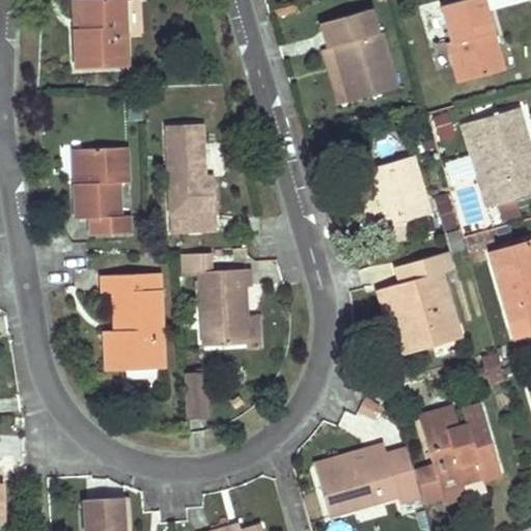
[(75,29),(76,70),(129,66),(126,0),(80,0),(81,29),(75,29)]
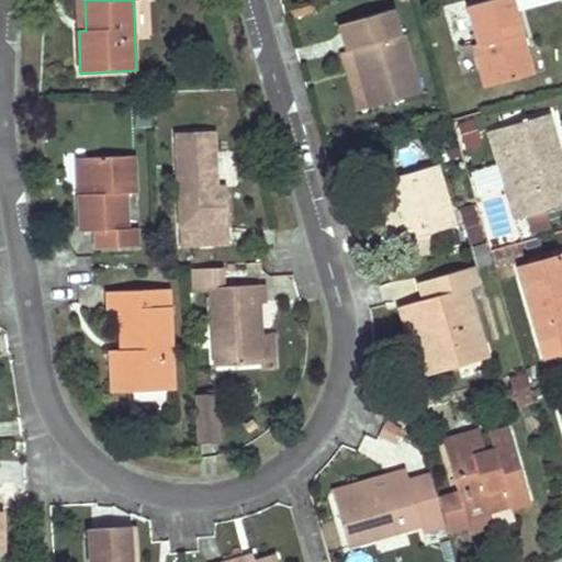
[(515,13),(510,0),(489,0),(467,7),(472,23),(474,31),(476,43),(469,45),(483,89),(528,76),(517,34),(520,33),(515,13)]
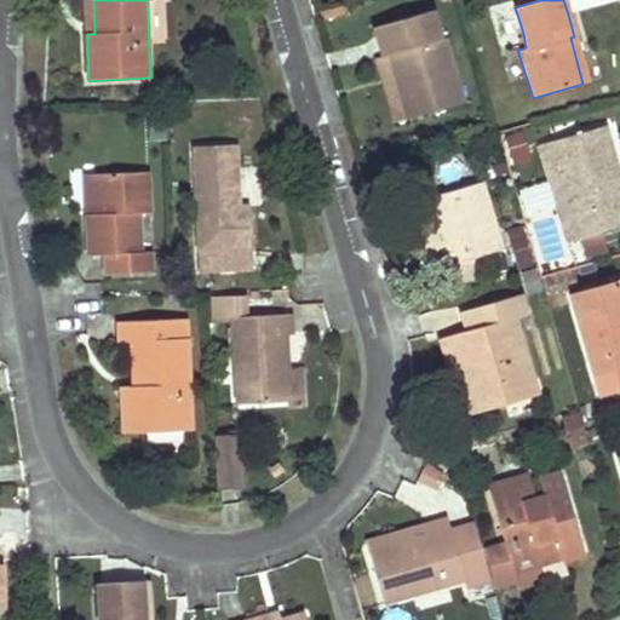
[(424,45),(419,27),(384,38),(389,53),(390,59),(397,58),(403,81),(399,84),(409,119),(464,103),(445,39),(424,45)]
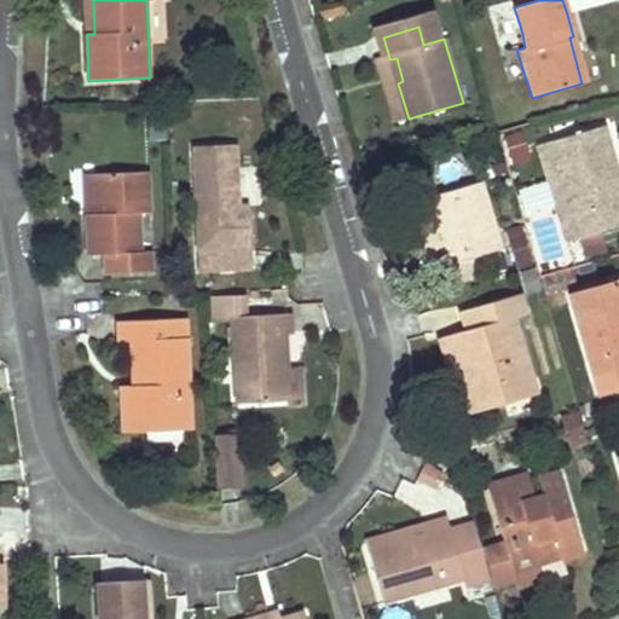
[(570,38),(582,84),(591,80),(578,35),(573,36),(570,38)]
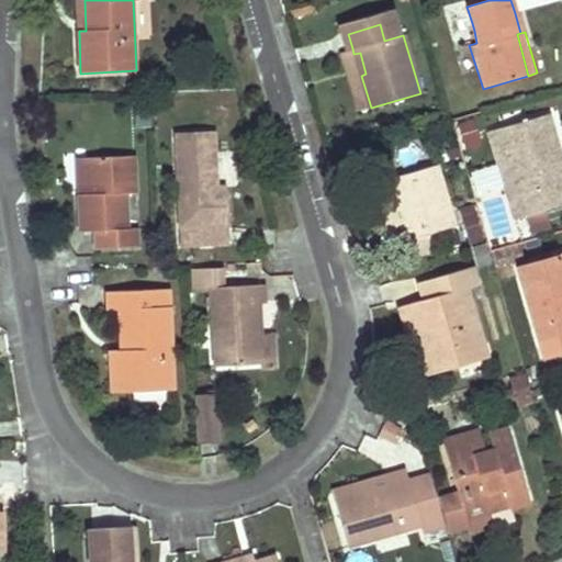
[(348,81),(358,112),(371,108),(361,76),(353,54),(352,48),(339,53),(348,81)]
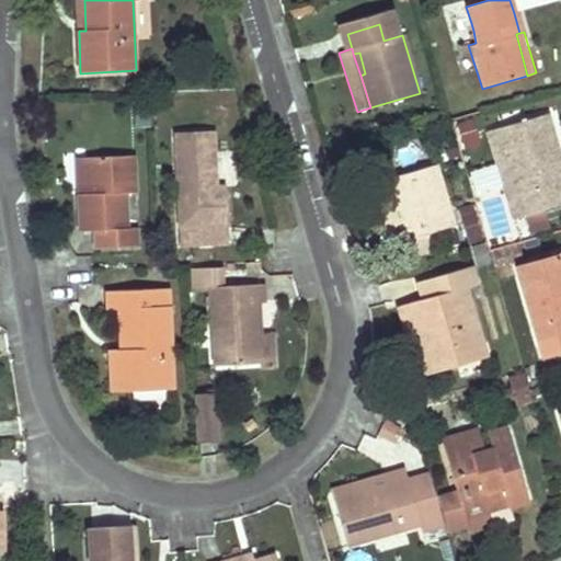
[(353,54),(361,76),(365,73),(359,53),(353,54)]
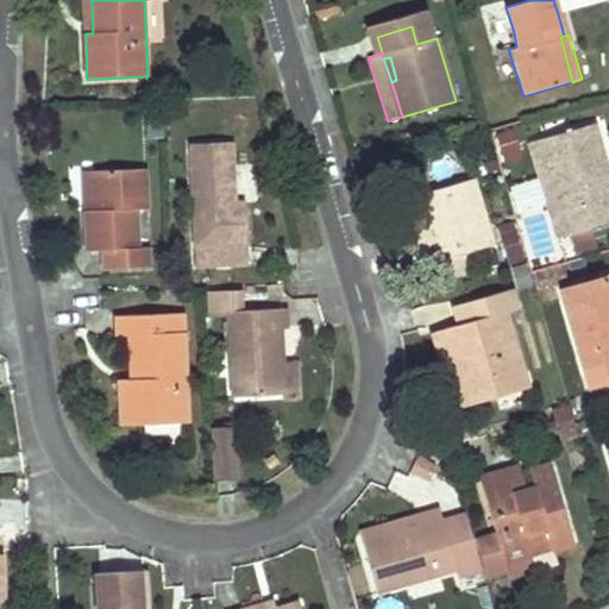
[(608,179),(607,180),(598,154),(604,152),(596,124),(542,140),(565,213),(551,218),(557,237),(570,233),(591,226),(603,223),(597,205),(608,200),(608,179)]
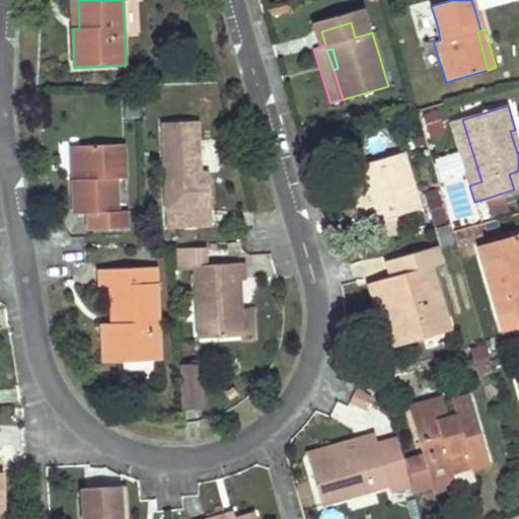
[(438,113),(421,118),(428,141),(445,136),(438,113)]
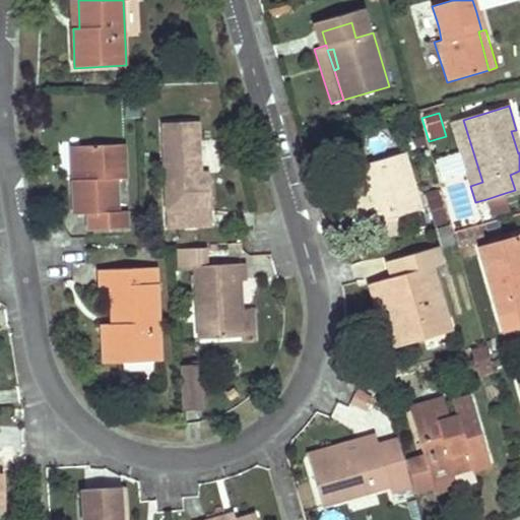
[(482,182),(463,120),(452,123),(470,186),(482,182)]
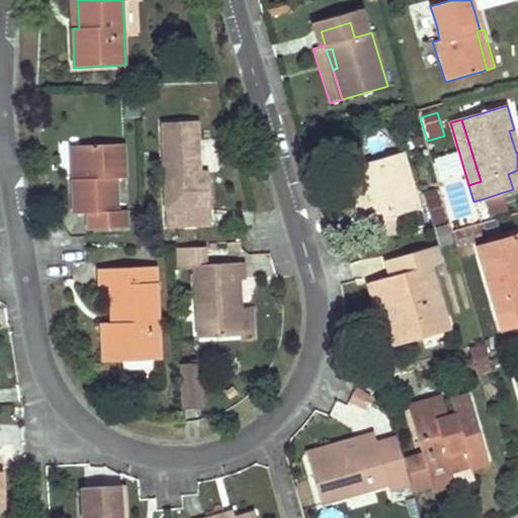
[(199,148),(199,120),(165,121),(168,226),(211,224),(209,172),(200,171),(199,148)]
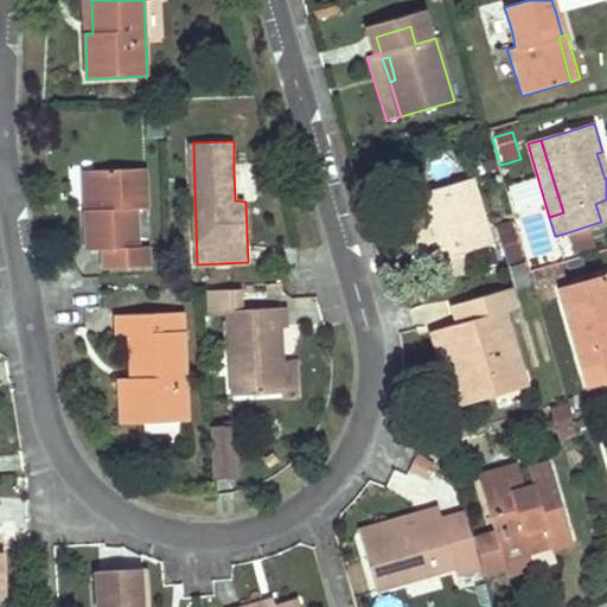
[(606,178),(606,166),(602,152),(596,153),(605,179),(606,178)]
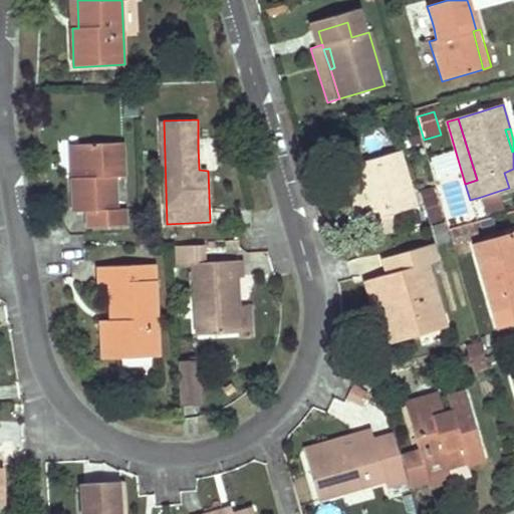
[(124,177),(122,144),(79,145),(80,178),(73,178),(73,193),(73,212),(90,212),(91,227),(123,227),(123,210),(116,210),(115,178),(124,177)]
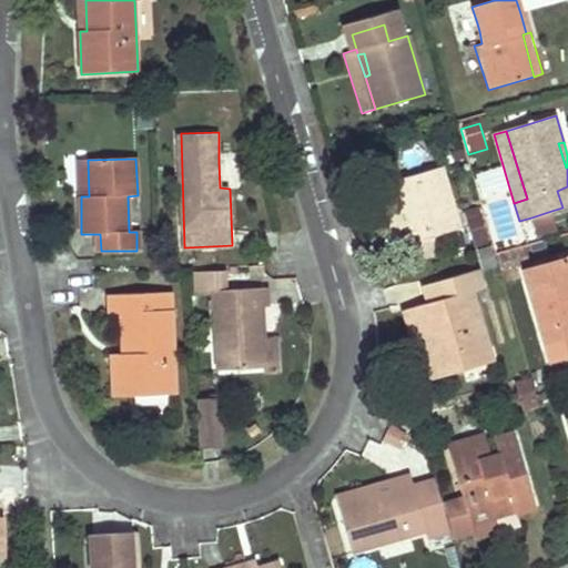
[(460,229),(443,166),(377,185),(379,192),(385,209),(403,202),(409,224),(405,225),(411,244),(436,236),(460,229)]
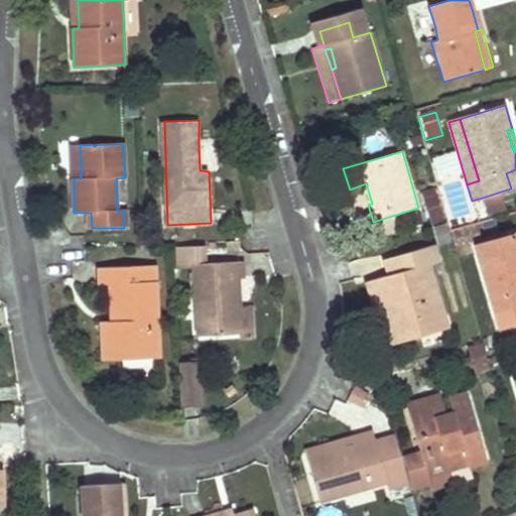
[(366,183),(350,189),(355,209),(368,205),(372,204),(366,183)]
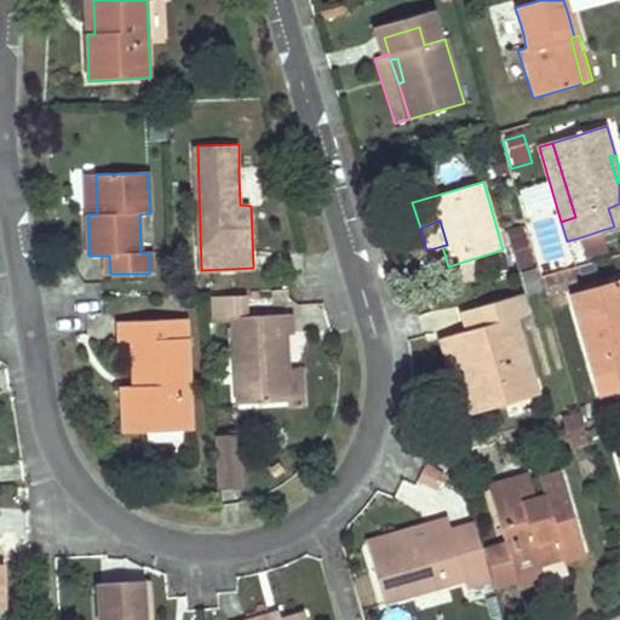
[(607,250),(602,230),(580,237),(585,256),(607,250)]
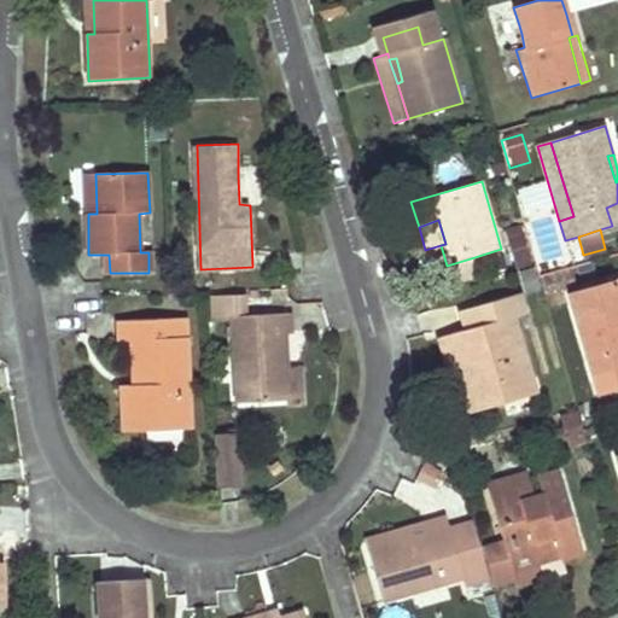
[(524,235),(509,240),(518,270),(520,269),(531,267),(534,266),(524,235)]
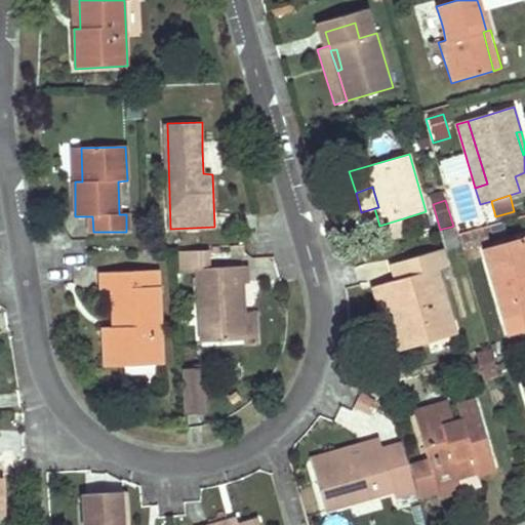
[(403,218),(379,226),(385,241),(407,235),(403,218)]
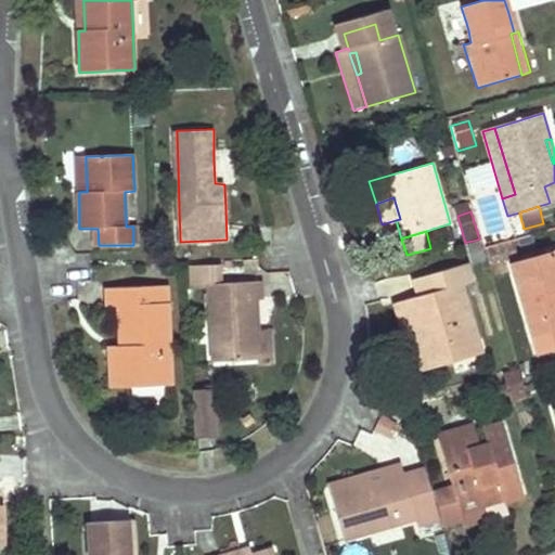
[(477,240),(467,242),(474,263),(483,260),(477,240)]
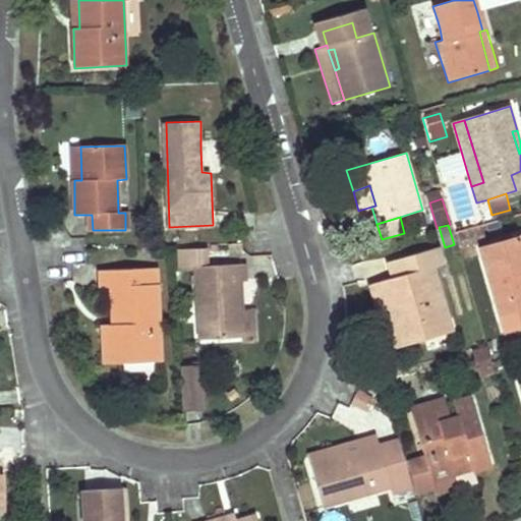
[(483,244),(478,229),(458,235),(463,252),(474,249),(473,247),(483,244)]
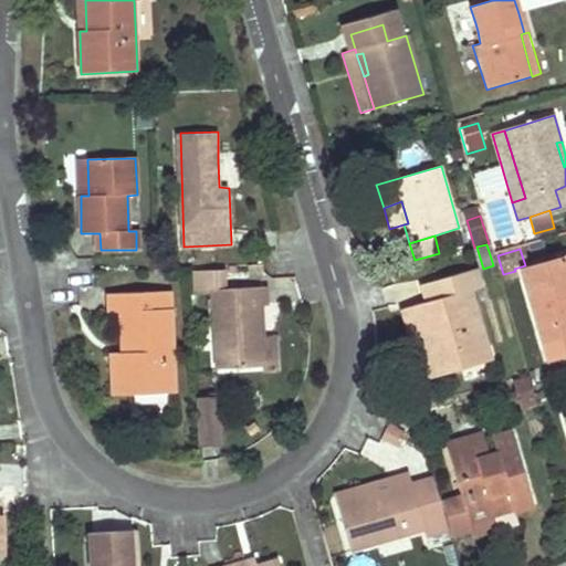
[(565,257),(521,272),(522,276),(549,362),(565,356),(565,345),(564,337),(565,336),(565,257)]
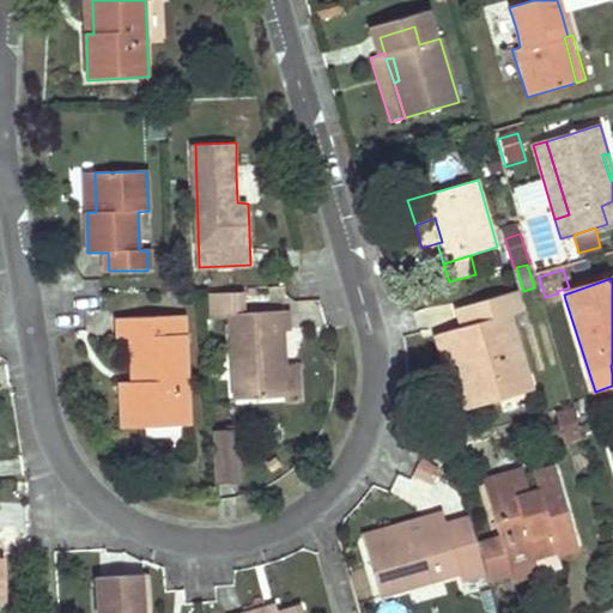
[(225,290),(226,315),(231,315),(247,314),(246,289),(225,290)]
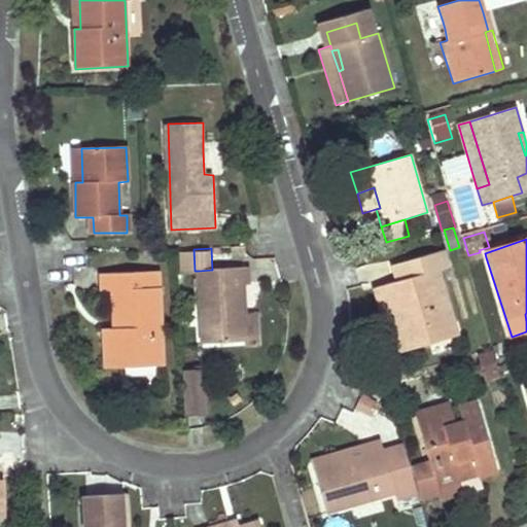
[(194,249),(178,250),(179,272),(195,271),(194,249)]
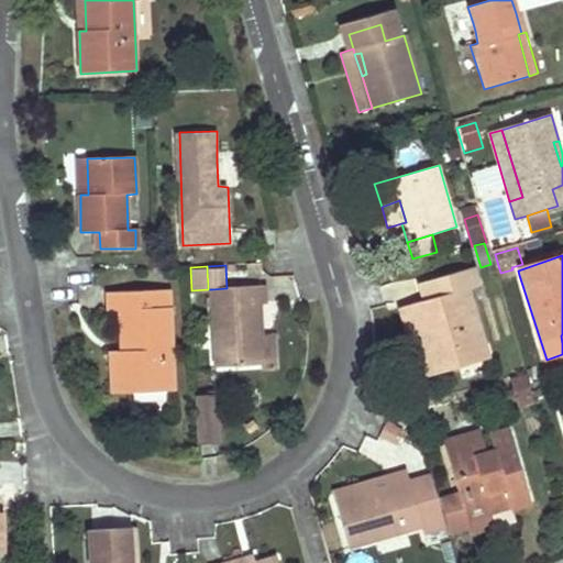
[(424,302),(411,307),(431,375),(459,366),(455,356),(486,346),(468,291),(479,288),(473,269),(441,279),(446,297),(424,302)]
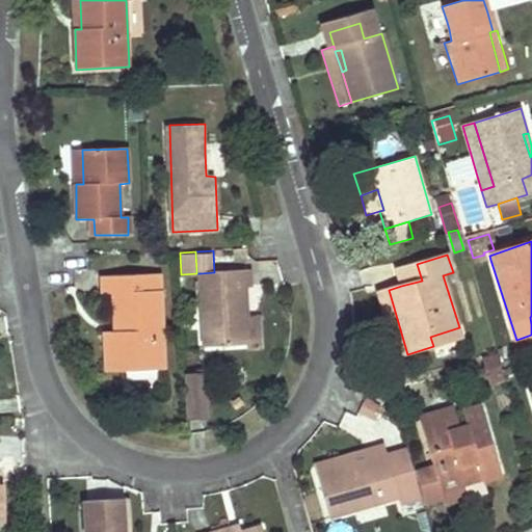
[(486,262),(484,255),(473,258),(475,265),(486,262)]
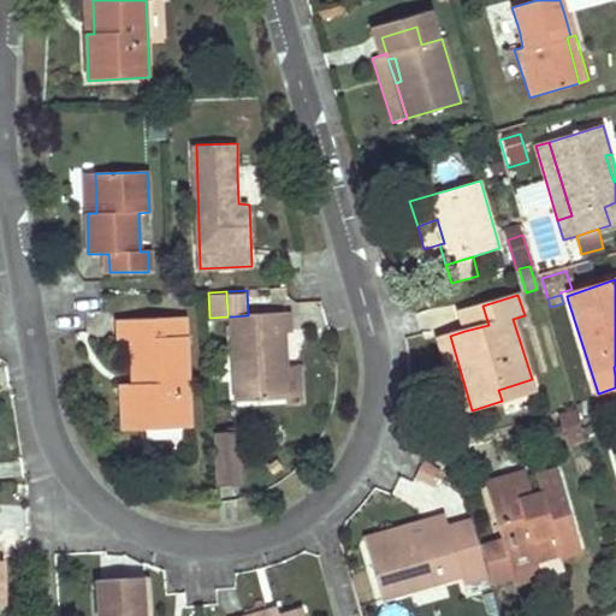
[(483,306),(460,312),(465,331),(489,325),(483,306)]
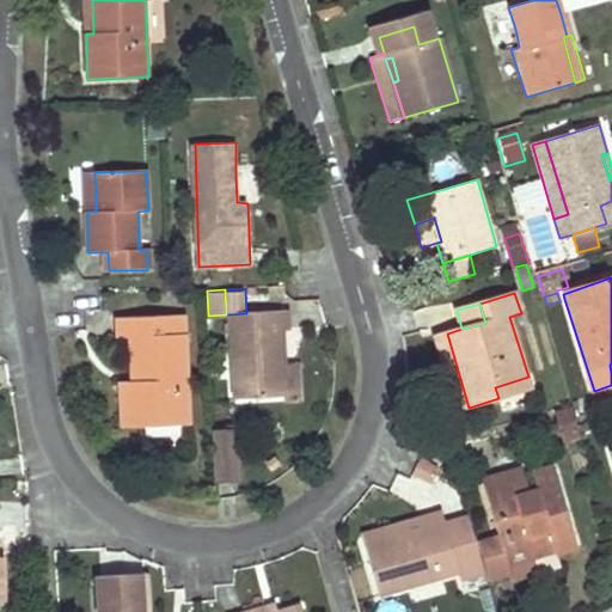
[(246,313),(231,314),(236,399),(286,398),(280,332),(288,331),(287,311),(246,313)]
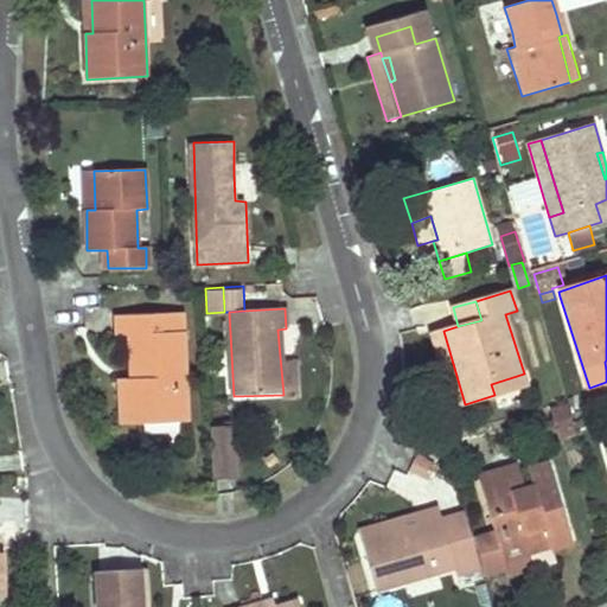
[(184,423),(180,313),(119,314),(119,336),(131,336),(132,359),(132,378),(122,378),(122,401),(136,401),(136,425),(184,423)]
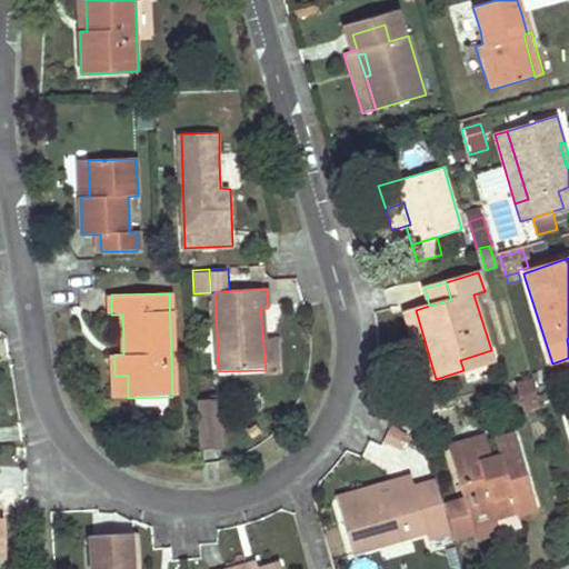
[(269,323),(268,308),(260,309),(266,370),(266,373),(285,372),(282,340),(270,340),(269,323)]
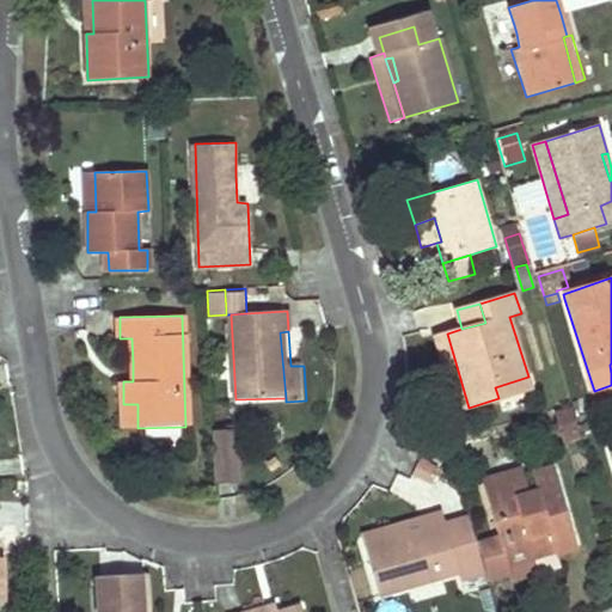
[(469,408),(447,334),(435,338),(447,380),(456,412),(469,408)]
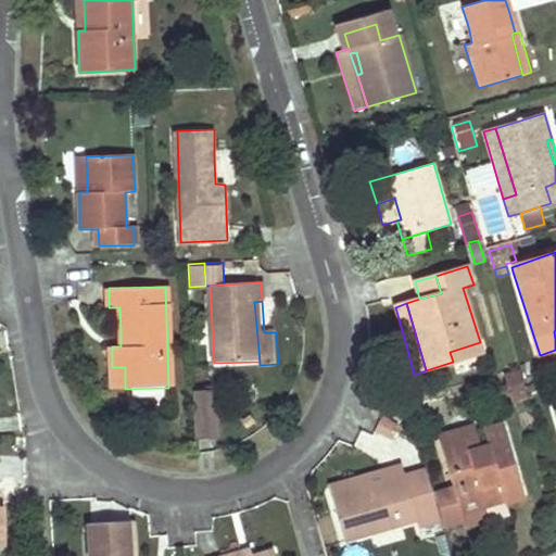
[(480,342),(450,352),(453,362),(483,352),(480,342)]
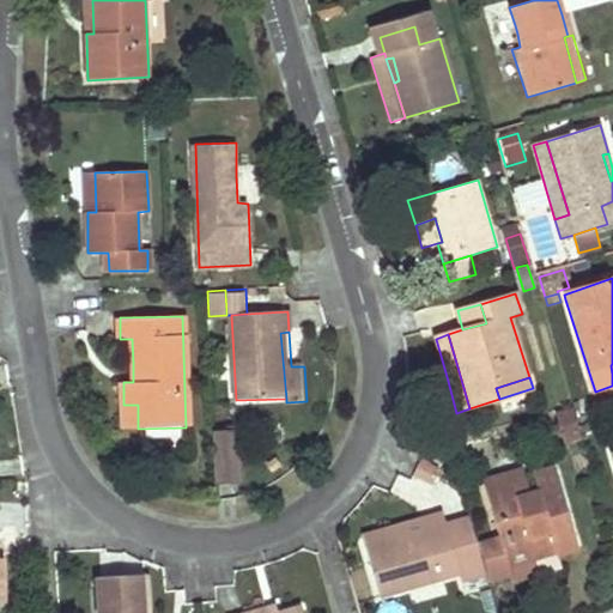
[(138,405),(123,405),(125,429),(138,429),(138,405)]
